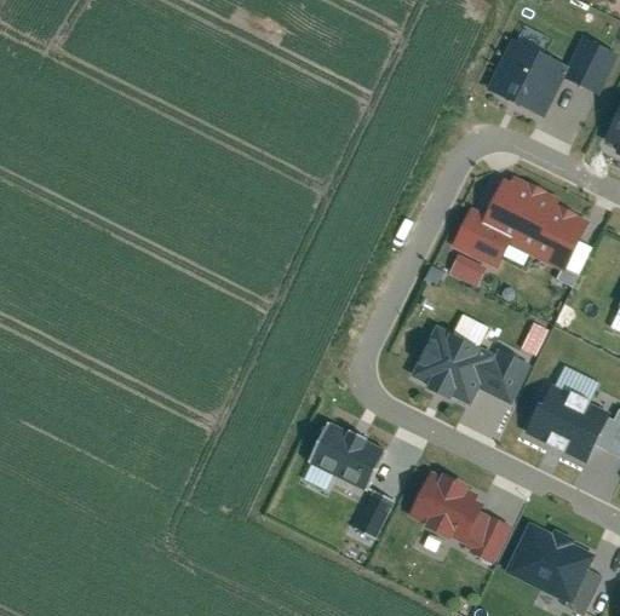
[(510,39),(487,88),(543,115),(567,65),(510,39)]
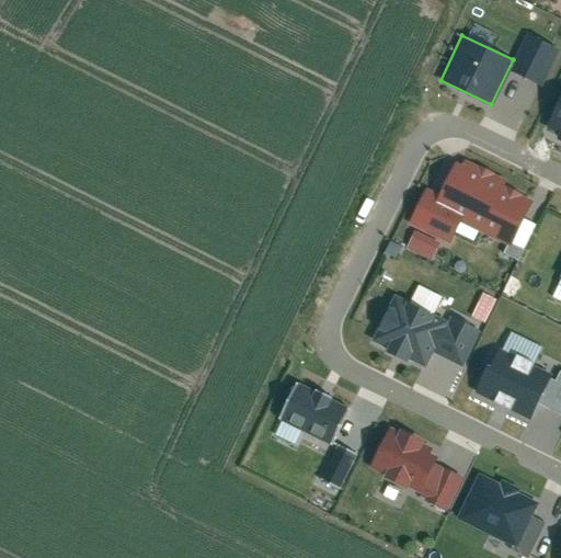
[(511,70),(541,86),(559,49),(528,35),(511,70)]
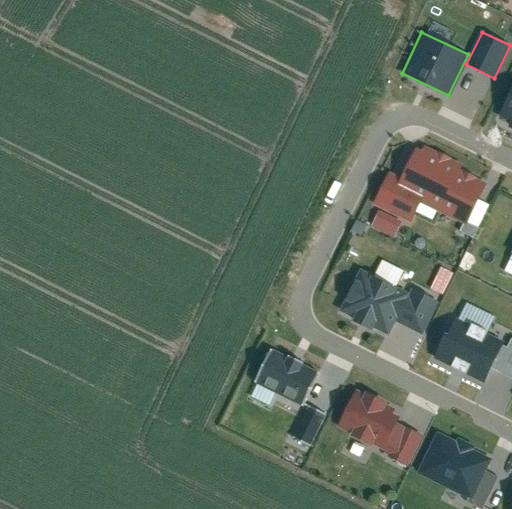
[(511,88),(498,116),(511,123),(511,88)]
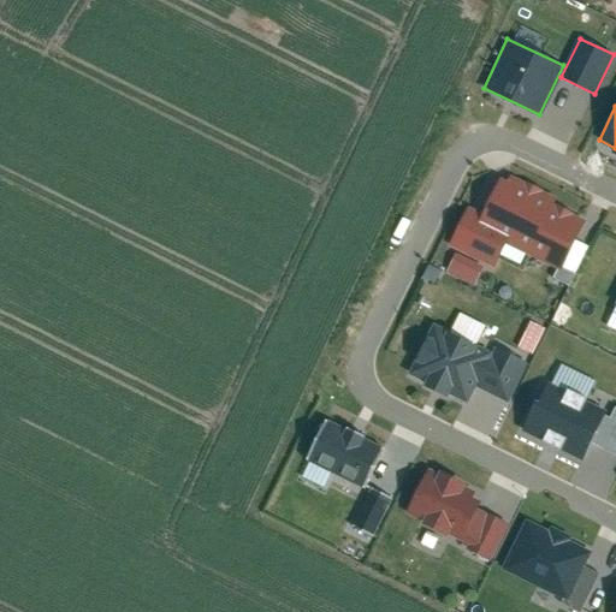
[(467,206),(448,245),(493,267),(504,244),(558,271),(584,219),(552,203),(556,197),(510,174),(507,182),(498,178),(481,213),(467,206)]
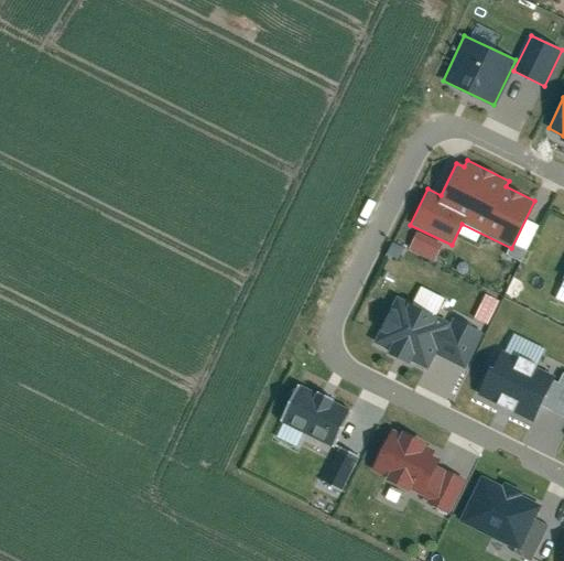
[(394,298),(372,343),(426,369),(434,354),(463,367),(480,331),(452,317),(449,324),(394,298)]
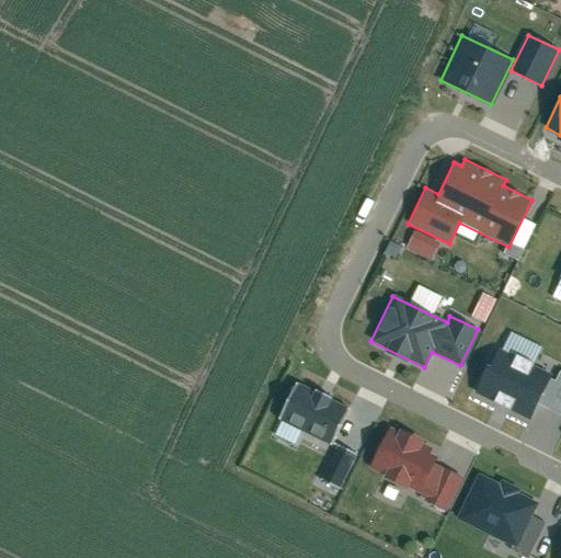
[(552,371),(499,345),(477,393),(529,418),(552,371)]
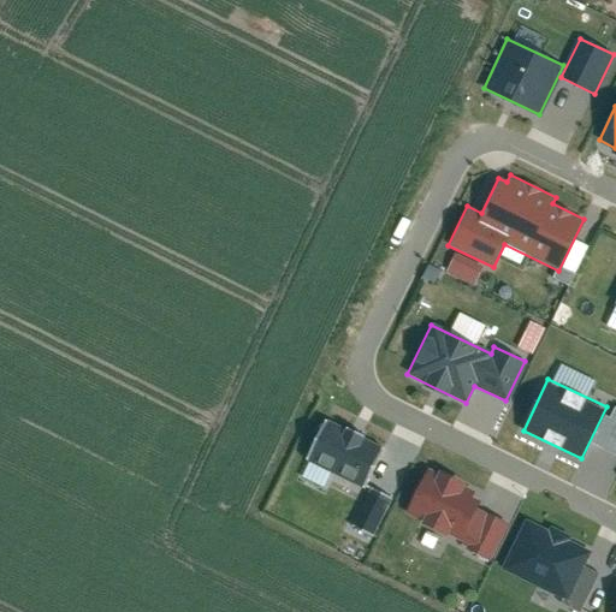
[(385,446),(333,421),(315,458),(367,483),(385,446)]
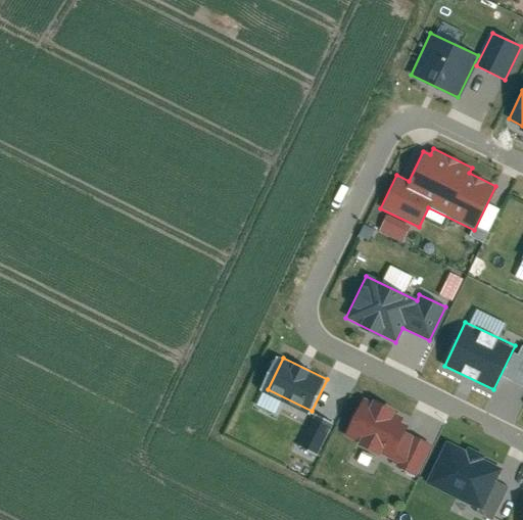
[(364,396),(344,436),(390,459),(402,432),(410,418),(364,396)]
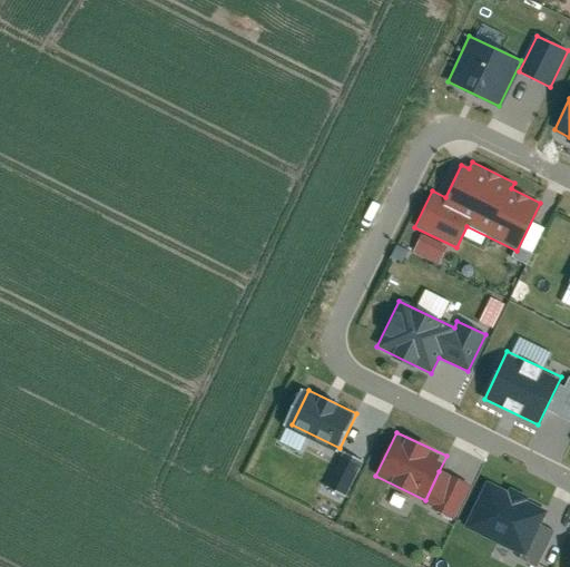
[(439,471),(425,500),(433,504),(431,508),(452,518),(468,485),(439,471)]
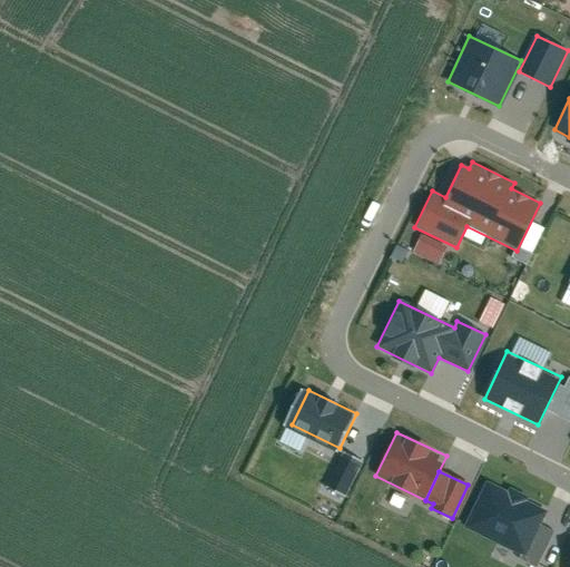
[(485,481),(463,527),(524,556),(546,510),(485,481)]
